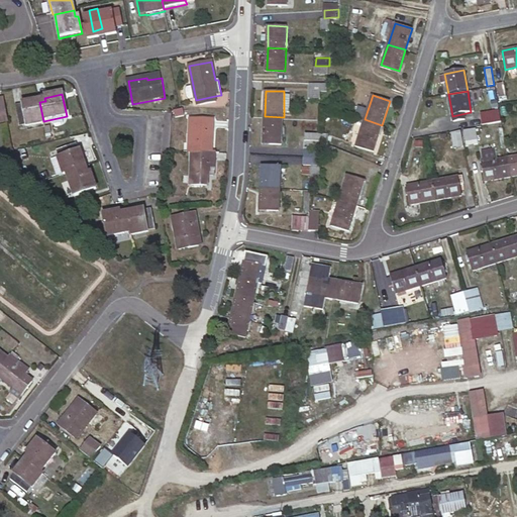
[(27,127),(43,124),(43,121),(39,102),(23,105),(23,107),(17,108),(21,126),(27,125),(27,127)]
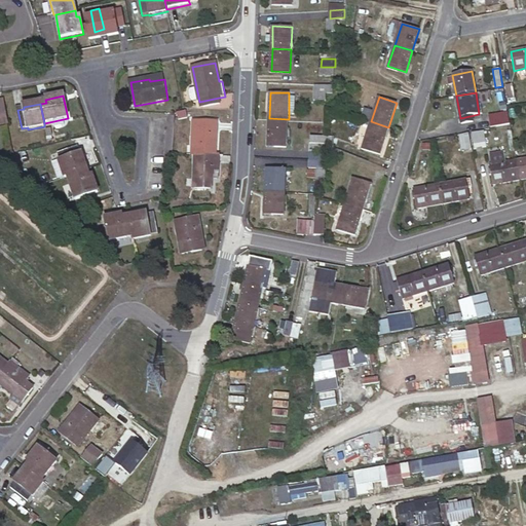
[(488,116),(491,126),(509,123),(506,113),(488,116)]
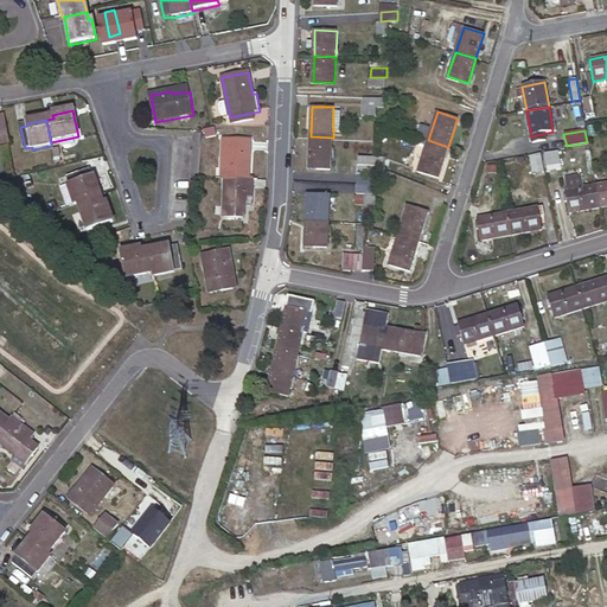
[(311,136),(310,167),(332,168),(333,138),(311,136)]
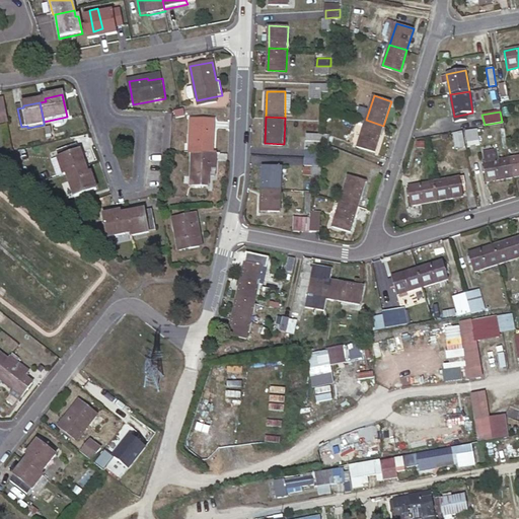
[(190,120),(188,153),(193,153),(209,153),(210,140),(212,140),(213,122),(190,120)]
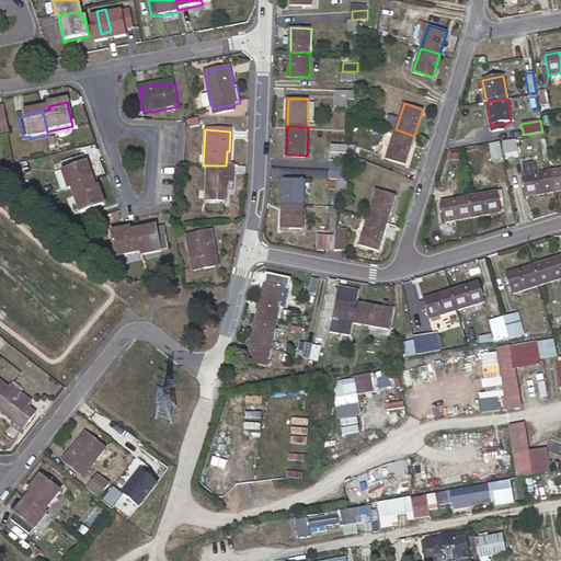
[(396,129),(387,157),(405,163),(414,136),(396,129)]
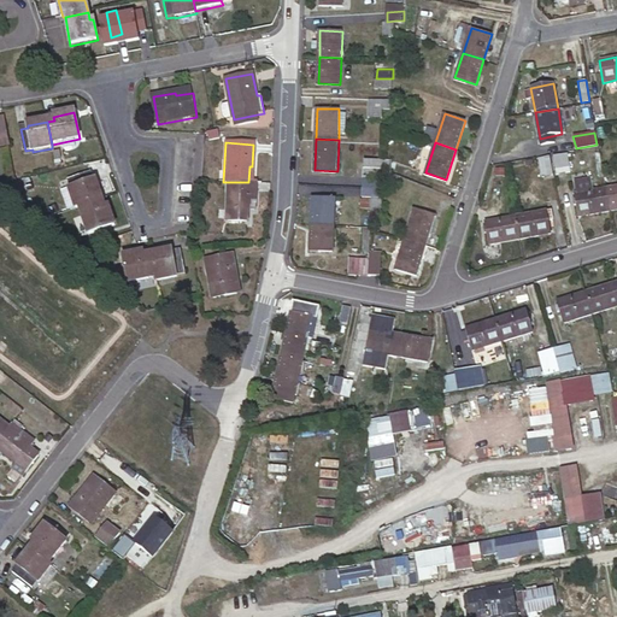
[(568,153),(553,156),(557,174),(571,171),(568,153)]
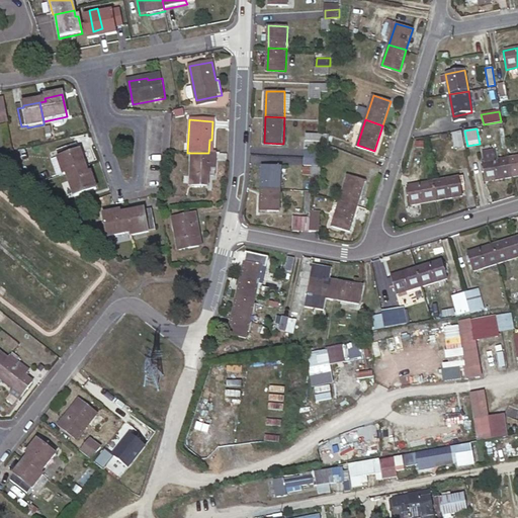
[(461,131),(453,133),(456,148),(464,146),(461,131)]
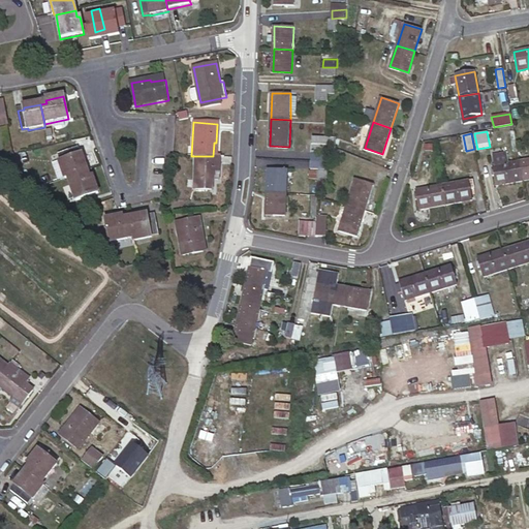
[(313,135),(313,143),(327,144),(328,135),(313,135)]
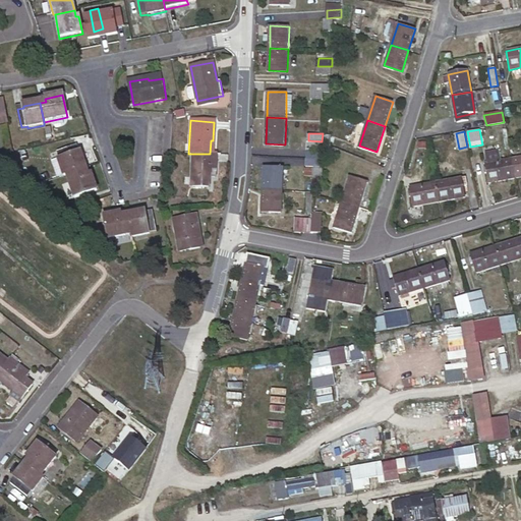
[(87,169),(81,154),(79,155),(76,148),(59,154),(61,160),(59,161),(65,176),(67,175),(87,169)]
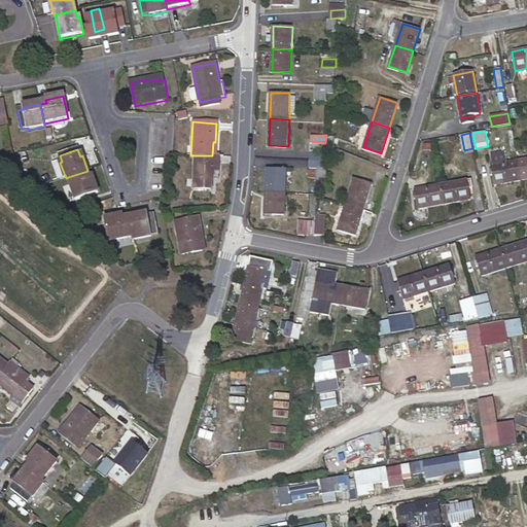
[(311,160),(324,161),(325,152),(318,151),(311,151),(311,160)]
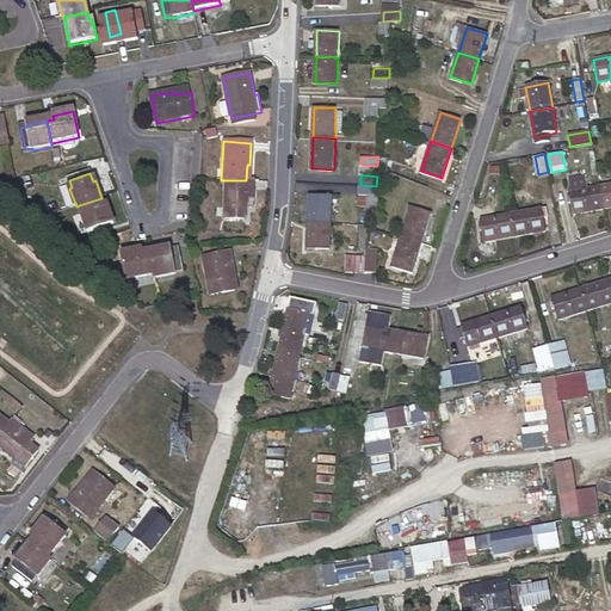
[(588,178),(572,181),(573,191),(591,189),(588,178)]
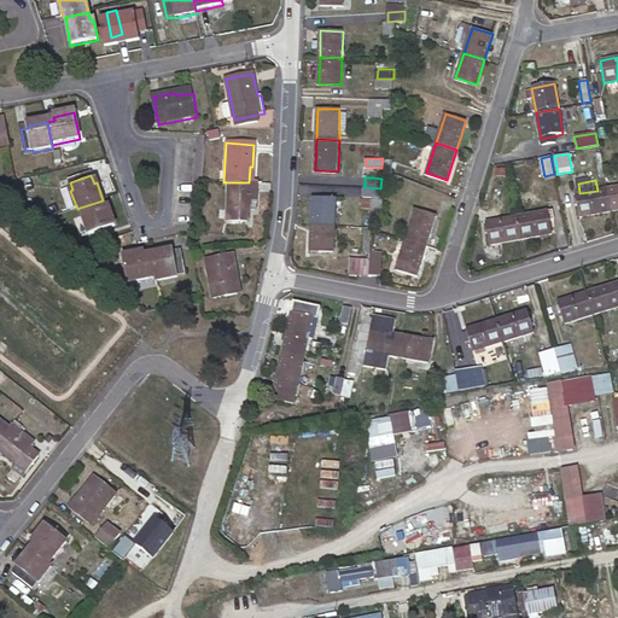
[(249,182),(229,182),(228,210),(228,219),(228,222),(249,223),(250,205),(256,207),(257,184),(249,182)]
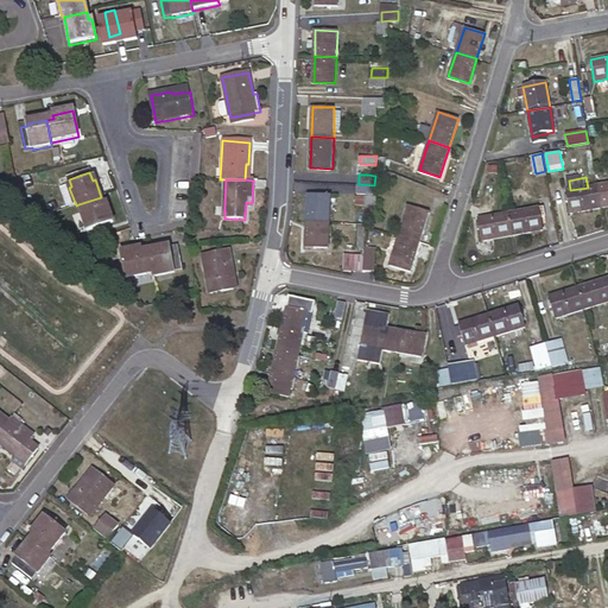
[(601,208),(607,206),(607,183),(597,185),(601,208)]
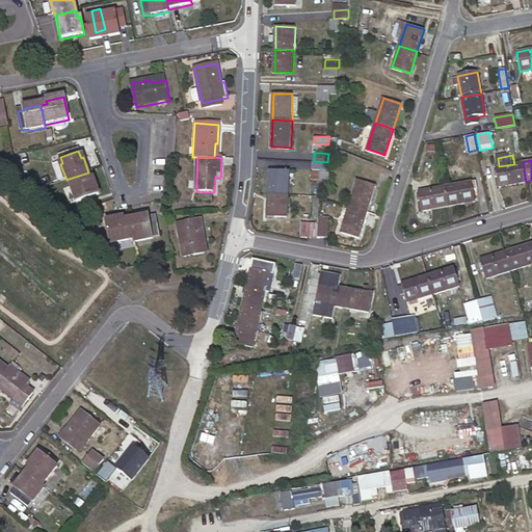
[(314,169),(320,169),(327,169),(327,162),(314,161),(314,169)]
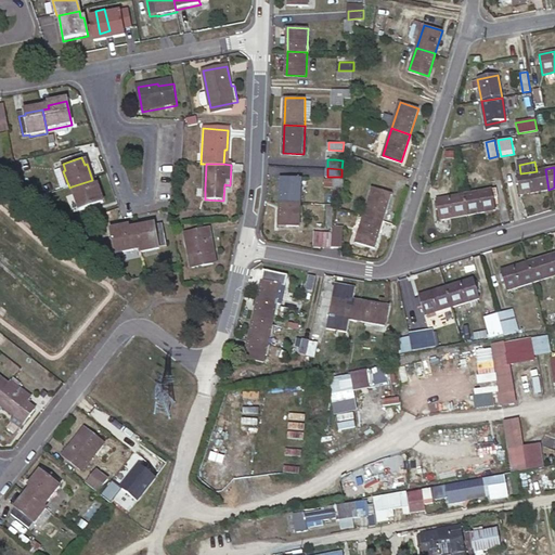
[(521,194),(549,190),(545,169),(537,171),(520,173),(518,175),(521,194)]
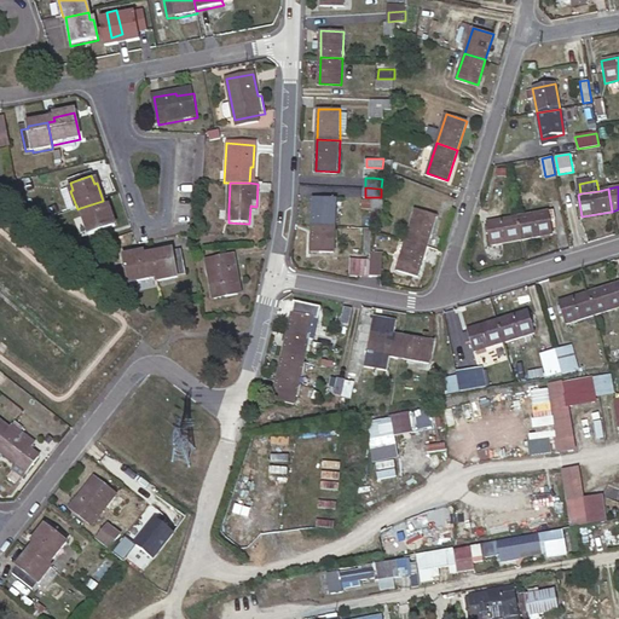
[(314,198),(314,225),(336,225),(337,200),(314,198)]
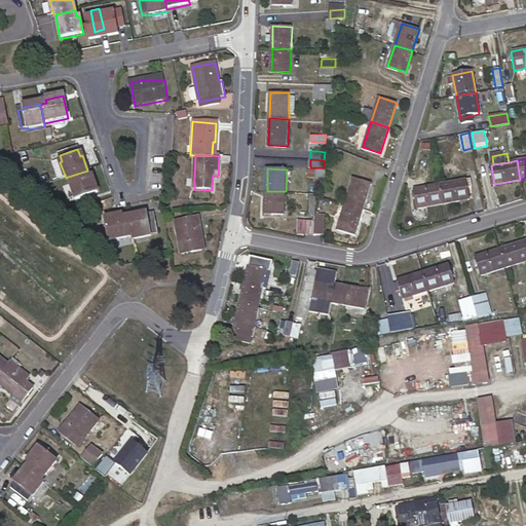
[(89,177),(87,171),(68,177),(76,200),(98,194),(91,176),(89,177)]
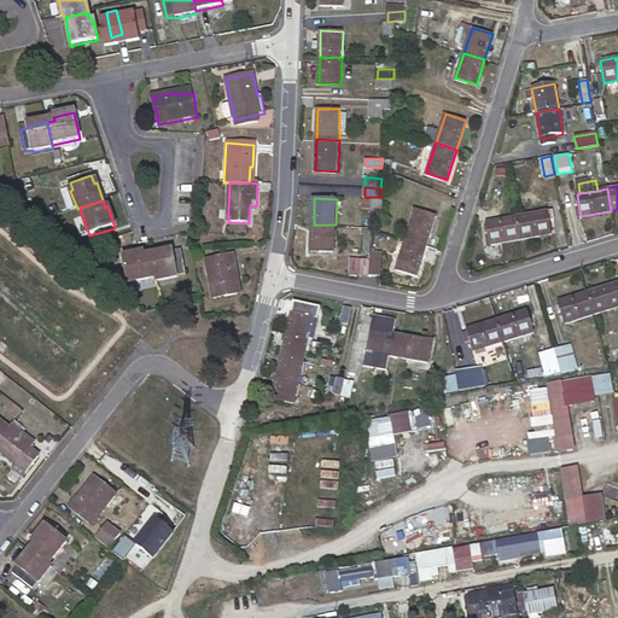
[(415,209),(406,237),(426,244),(436,215),(415,209)]
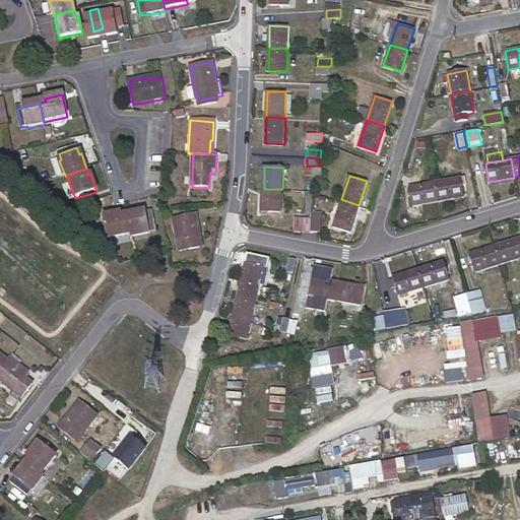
[(439,201),(465,196),(463,187),(462,178),(436,182),(439,201)]
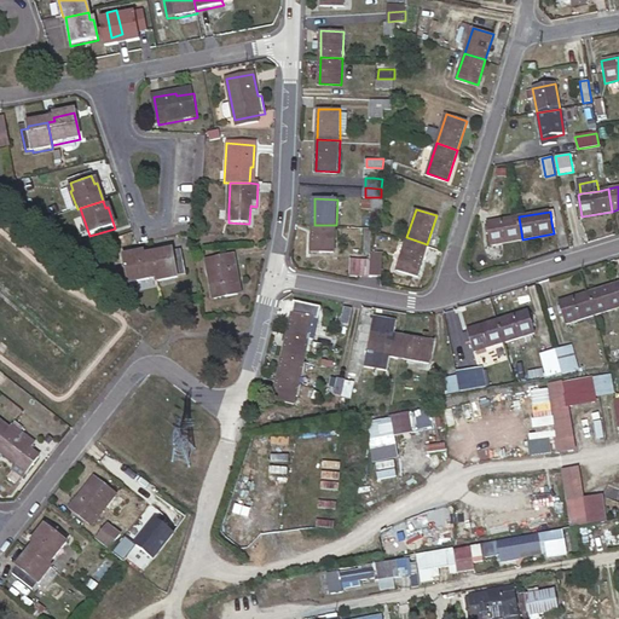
[(491,244),(522,239),(519,217),(486,223),(491,244)]
